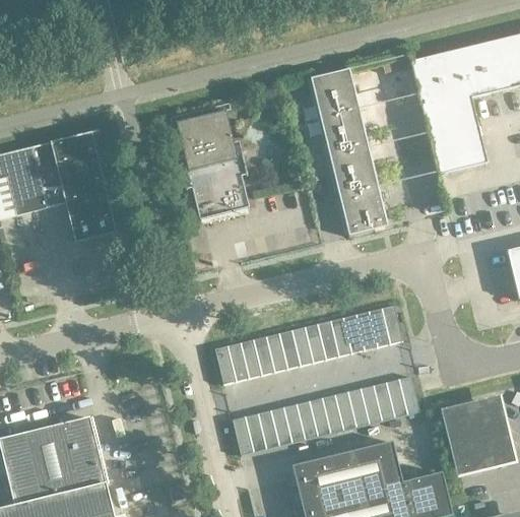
[(519,302),(519,38),(410,65),(438,179),(486,167),(470,102),(519,89),(519,250),(506,254),(518,303),(519,302)]
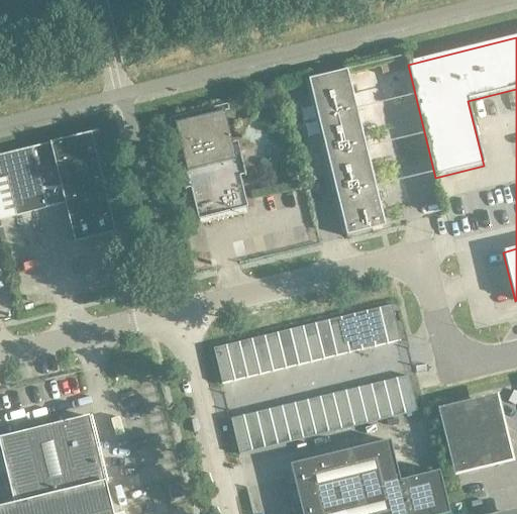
[(353,113),(343,73),(304,83),(314,123),(353,113)]
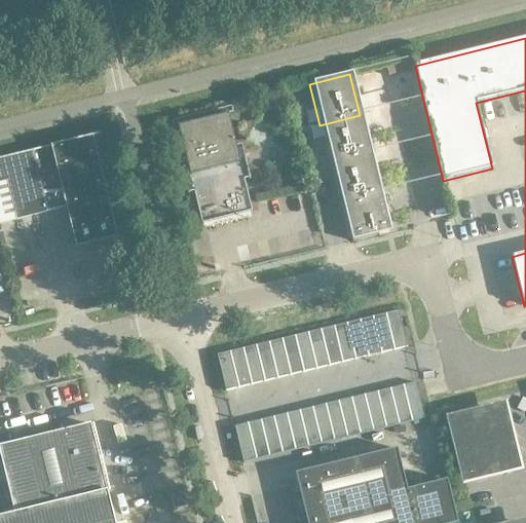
[(227,111),(177,123),(185,155),(179,156),(183,175),(246,159),(240,142),(235,143),(227,111)]
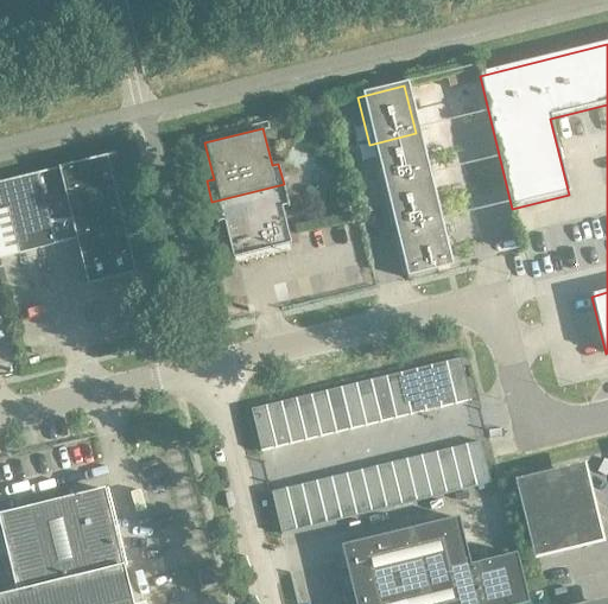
[(428,177),(416,133),(369,145),(381,188),(428,177)]
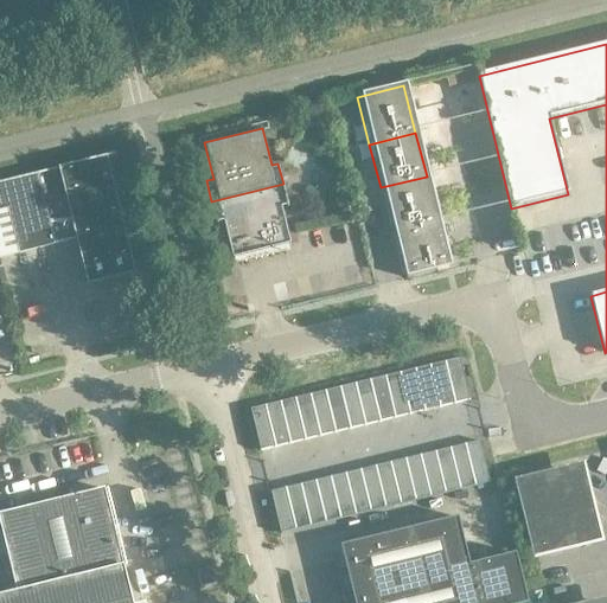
[(199,145),(185,148),(191,171),(204,167),(199,145)]
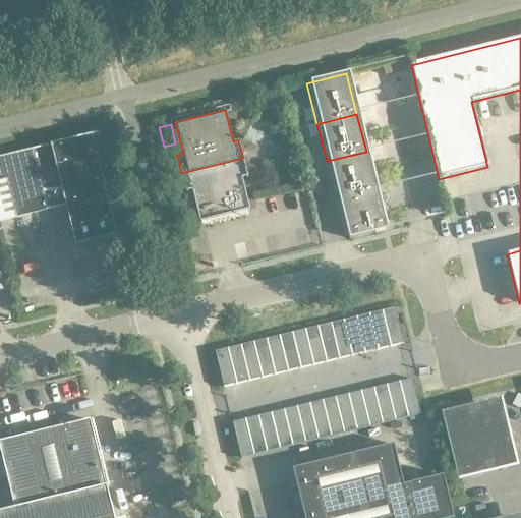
[(99,130),(0,154),(0,219),(15,216),(65,204),(106,194),(91,133),(99,131),(99,130)]
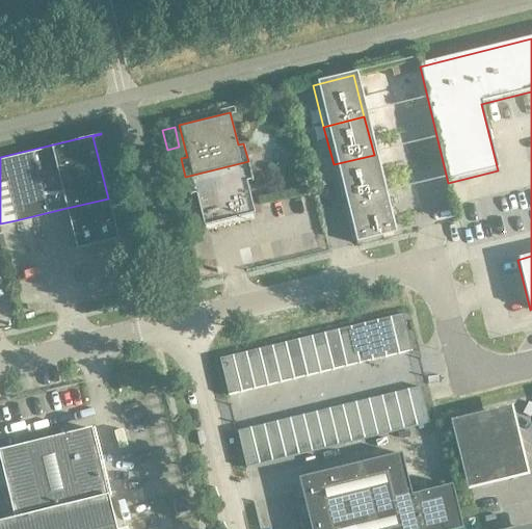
[(382,195),(374,155),(334,164),(342,206),(382,195)]
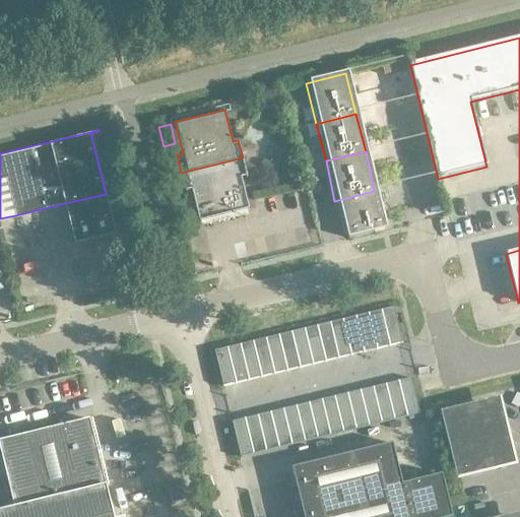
[(243,157),(181,173),(185,190),(191,188),(199,219),(249,207),(241,176),(247,175),(243,157)]
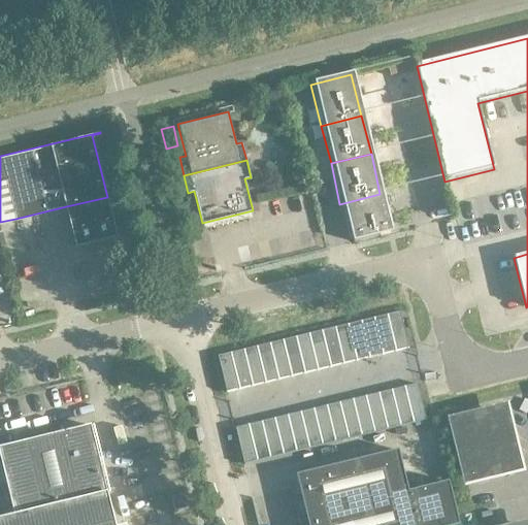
[(392,232),(380,194),(339,204),(352,241),(392,232)]
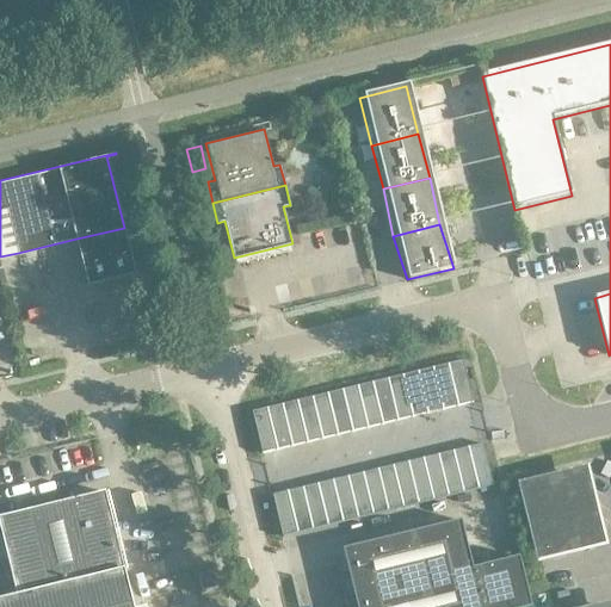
[(135,273),(124,228),(76,239),(87,285),(135,273)]
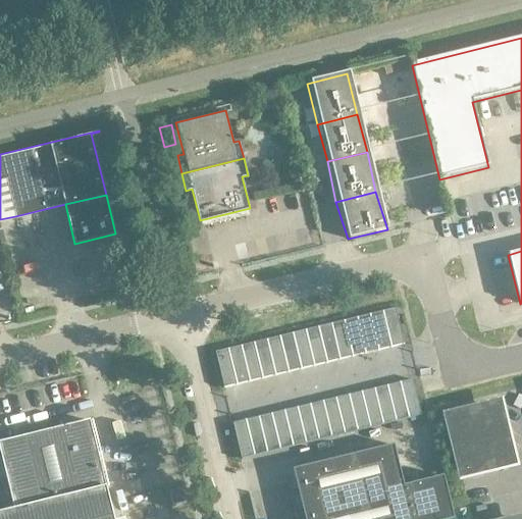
[(398,316),(395,306),(381,309),(384,319),(389,318),(398,316)]
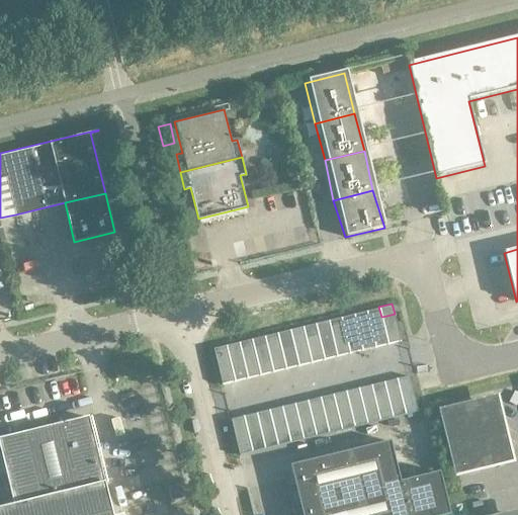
[(381,317),(378,307),(366,310),(374,345),(387,342),(381,317)]
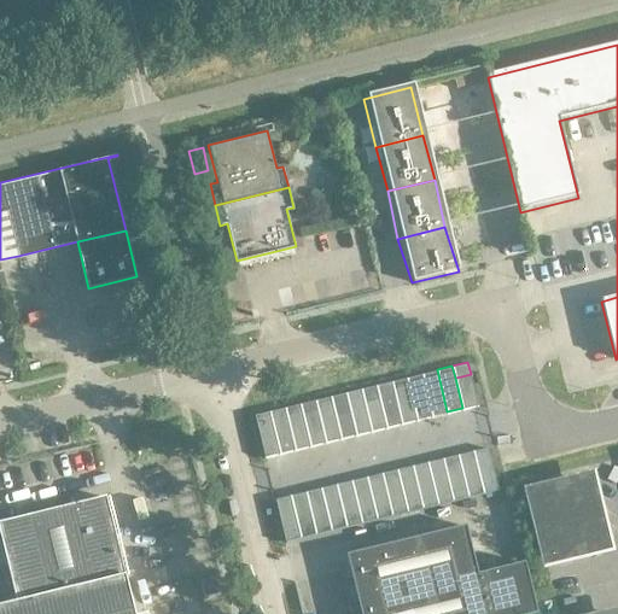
[(432,415),(447,411),(437,369),(421,373),(432,415)]
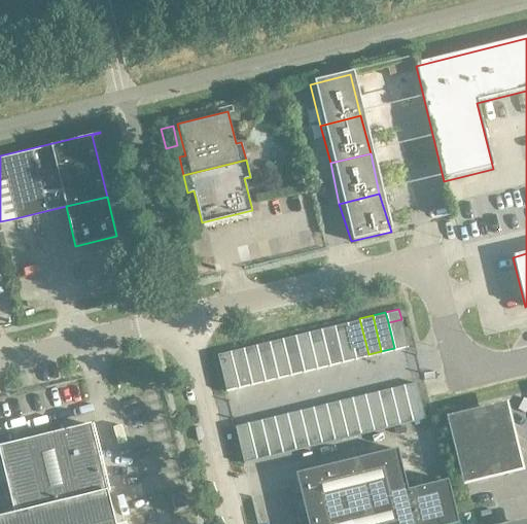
[(359,318),(347,321),(355,357),(369,354),(359,318)]
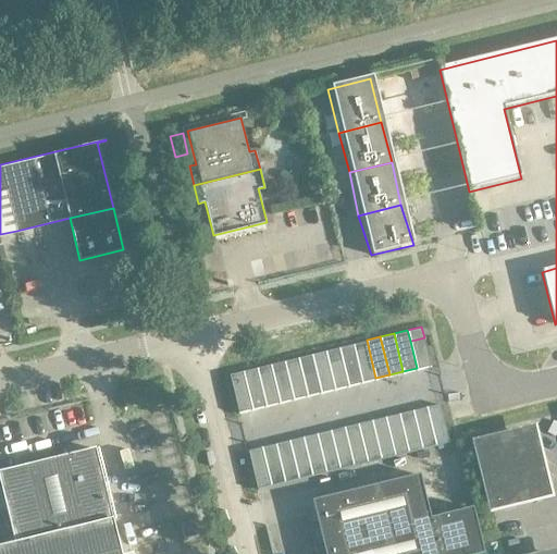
[(416,340),(410,341),(417,368),(431,365),(424,337),(416,340)]
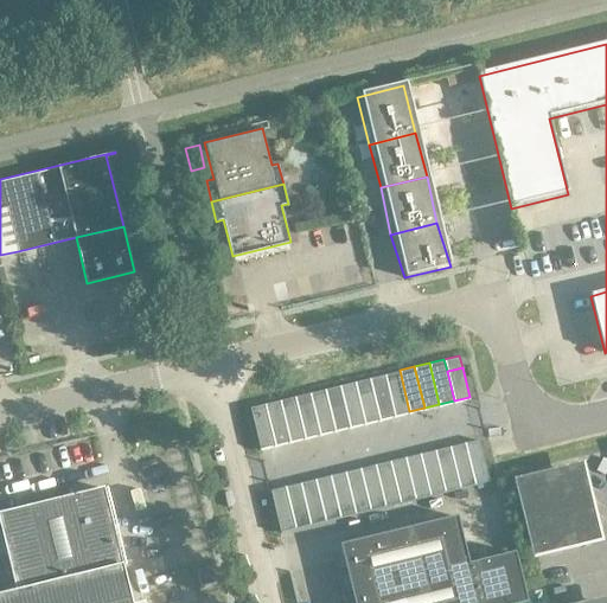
[(400,370),(384,373),(394,415),(409,411),(400,370)]
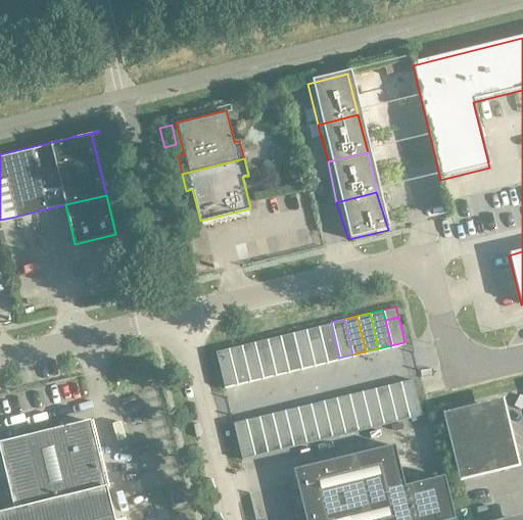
[(331,322),(318,325),(327,361),(339,358),(331,322)]
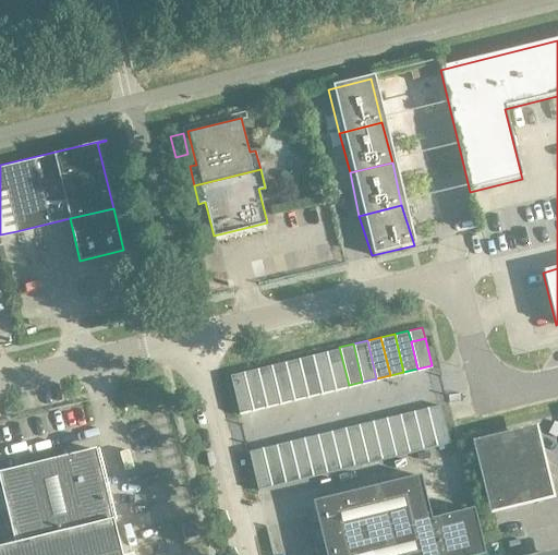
[(339,347),(326,351),(335,389),(349,385),(339,347)]
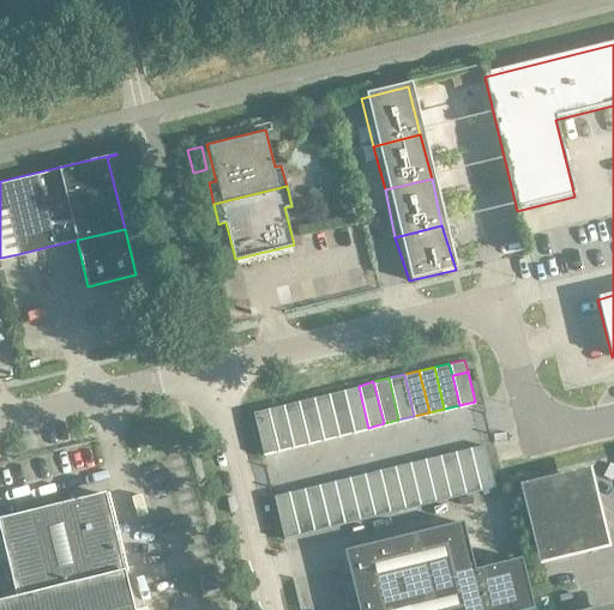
[(359,386),(343,390),(354,432),(368,428),(359,386)]
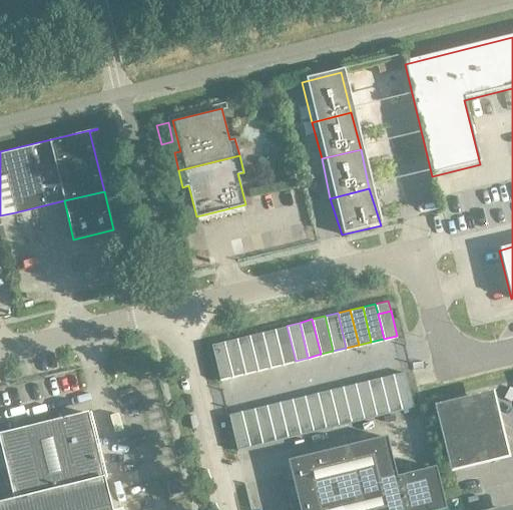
[(287,326),(274,329),(283,364),(296,361),(287,326)]
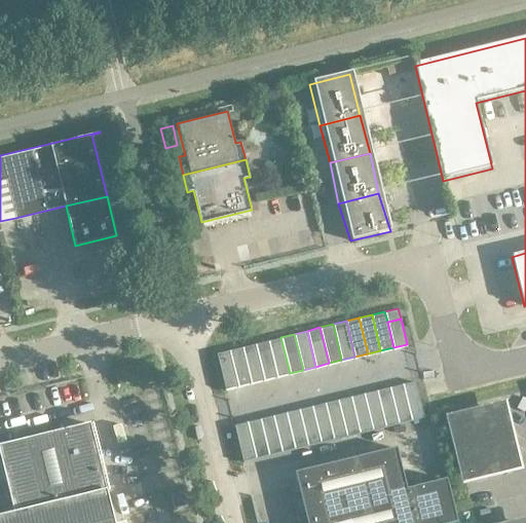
[(280,337),(268,340),(276,376),(290,373),(280,337)]
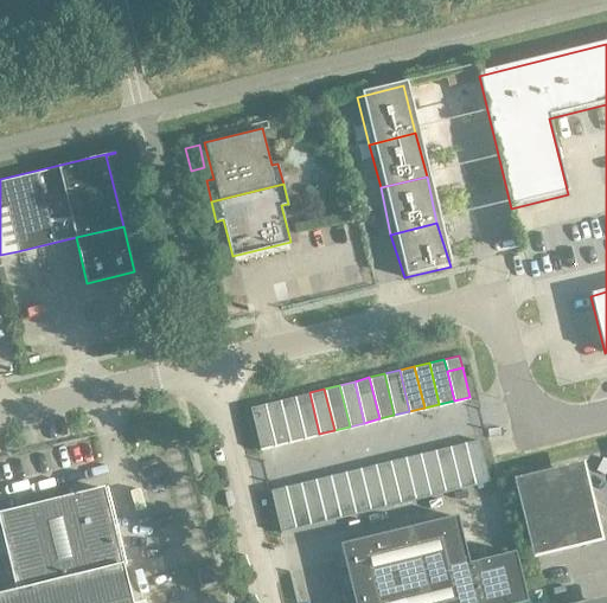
[(310,392),(294,396),(305,437),(319,434),(310,392)]
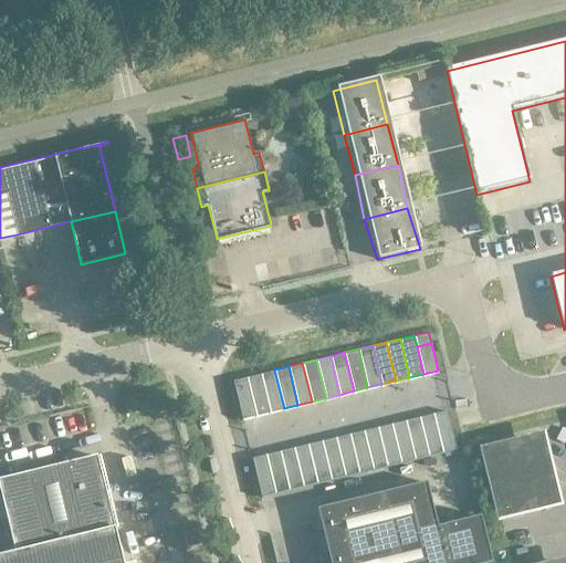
[(274,369),(261,373),(270,412),(284,408),(274,369)]
